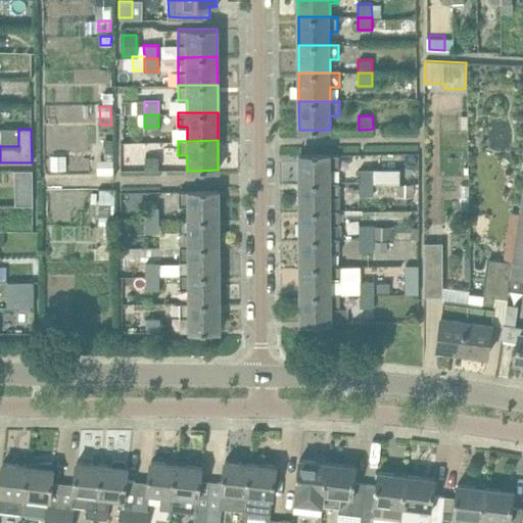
[(122,169),(132,167),(129,149),(119,150),(122,169)]
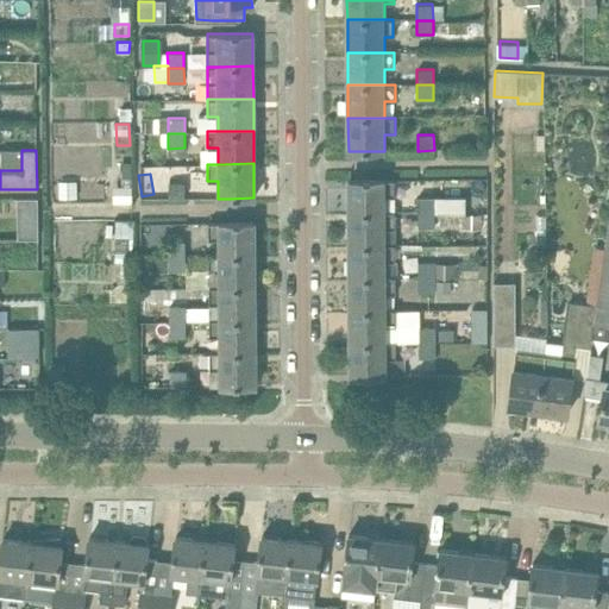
[(350,180),(349,180),(349,212),(384,212),(396,212),(395,198),(395,180),(372,180),(350,180)]
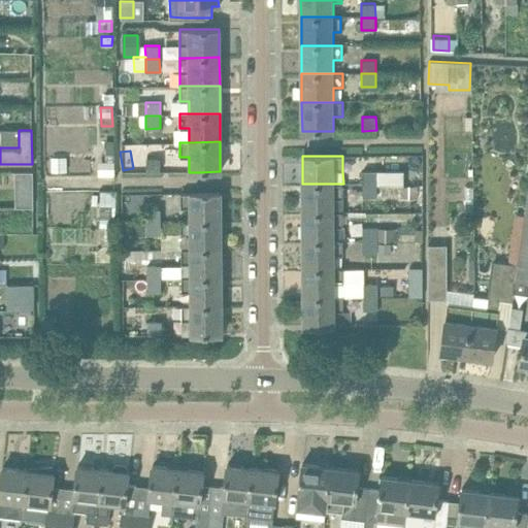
[(136,159),(136,170),(145,170),(145,171),(160,171),(160,158),(145,158),(145,159),(136,159)]
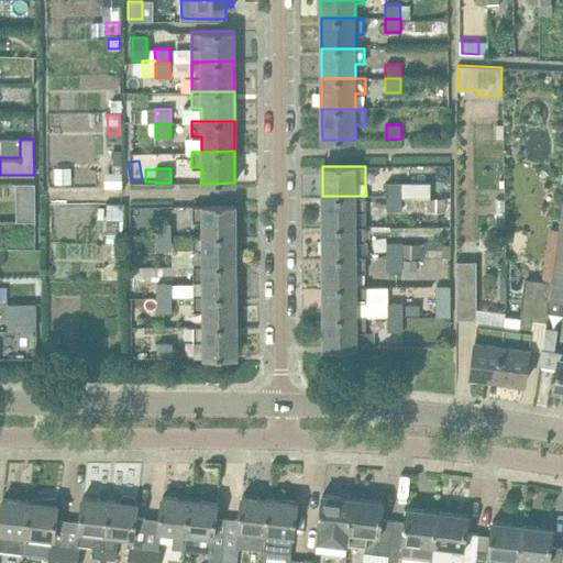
[(403,181),(386,181),(386,196),(403,196),(403,181)]
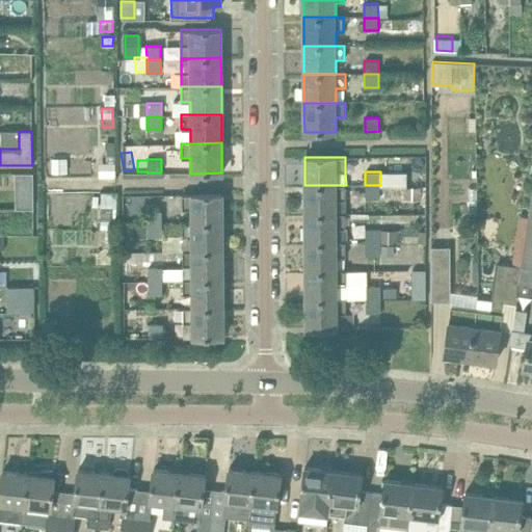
[(32,173),(16,173),(16,191),(32,191),(32,173)]
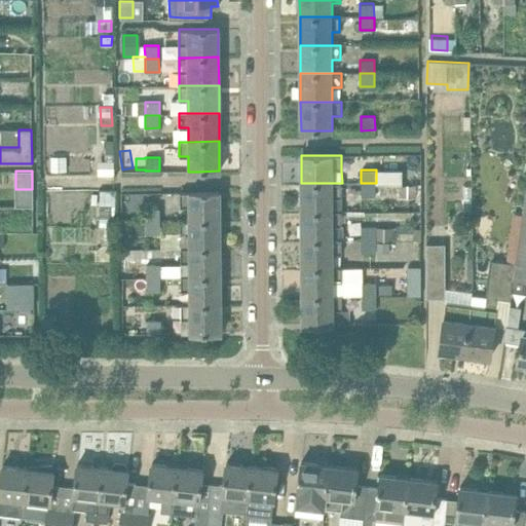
[(332,183),(301,183),(301,212),(333,212),(342,212),(342,196),(342,183),(332,183)]
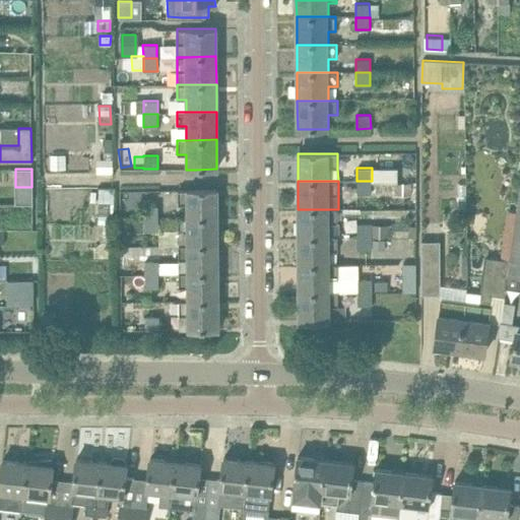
[(372,181),(356,181),(356,194),(372,194),(372,181)]
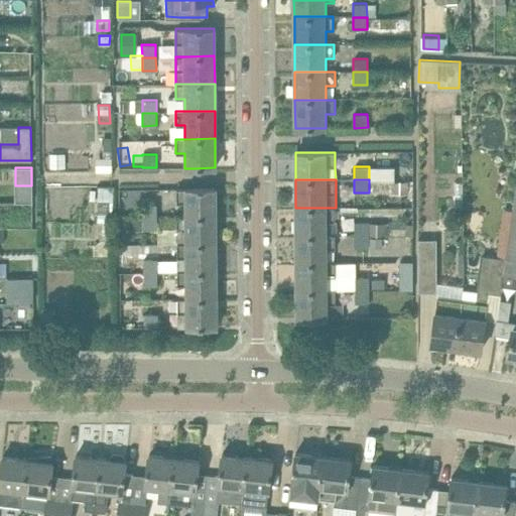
[(406,180),(391,180),(391,191),(406,191),(406,180)]
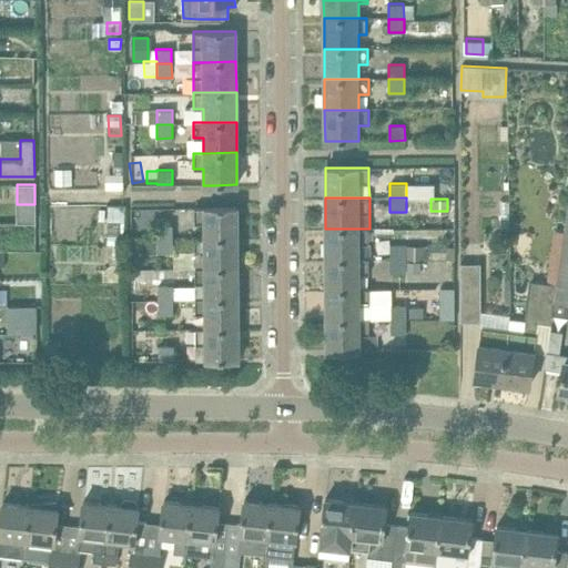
[(567,199),(564,231),(551,315),(567,316),(567,199)]
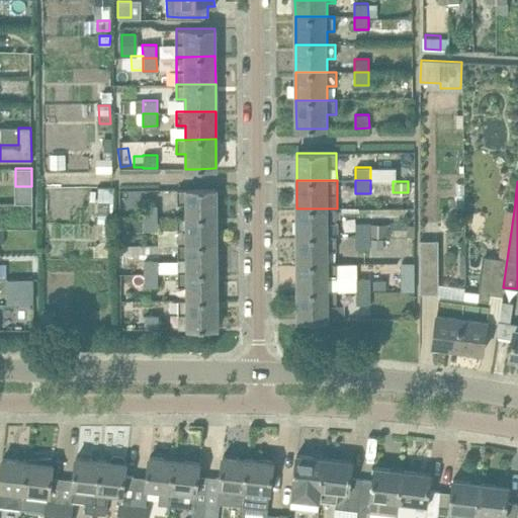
[(195,189),(177,189),(177,203),(178,203),(186,203),(186,217),(217,216),(216,188),(195,189)]
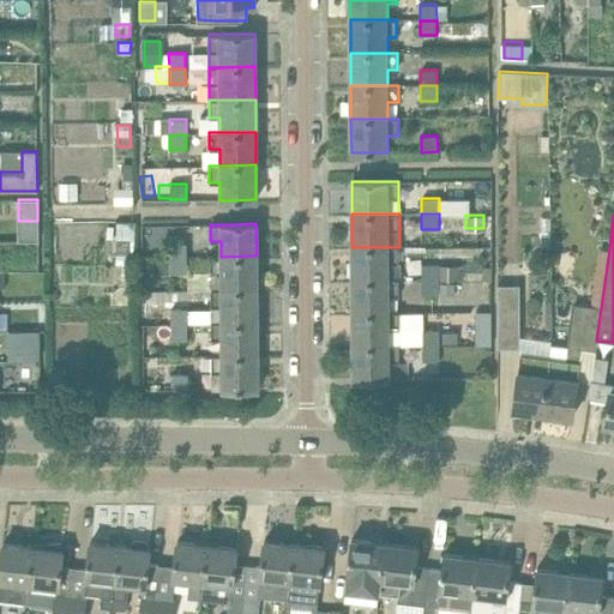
[(115,240),(115,264),(133,264),(133,240),(115,240)]
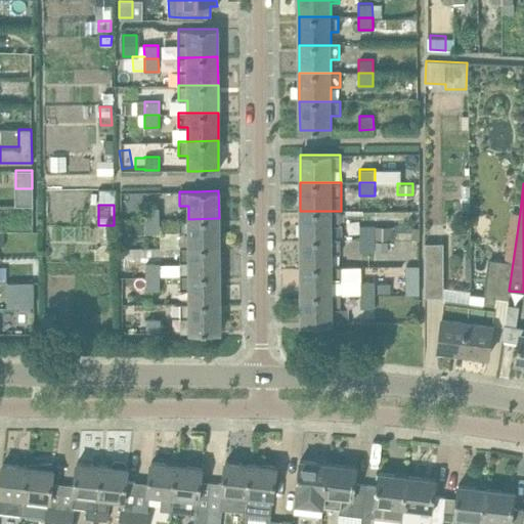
[(144,207),(144,220),(160,220),(160,207),(144,207)]
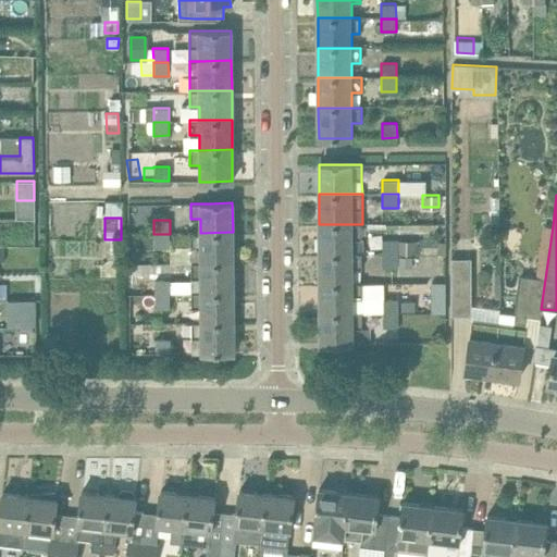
[(353,224),(319,224),(320,254),(351,254),(353,254),(353,238),(359,238),(362,238),(362,224),(353,224)]
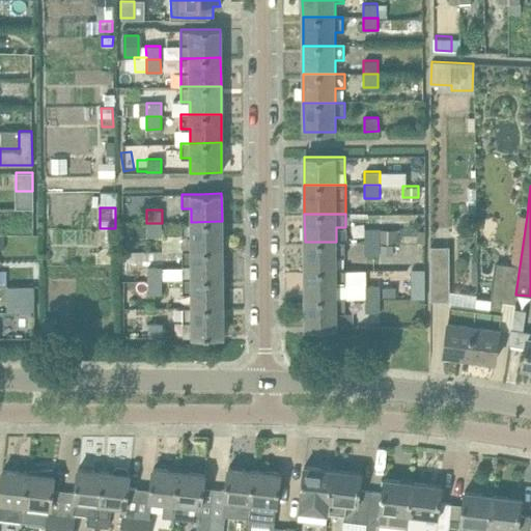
[(474,310),(468,358),(495,361),(497,340),(499,327),(510,329),(515,295),(527,216),(518,214),(511,264),(496,262),(492,299),(476,297),(474,310)]
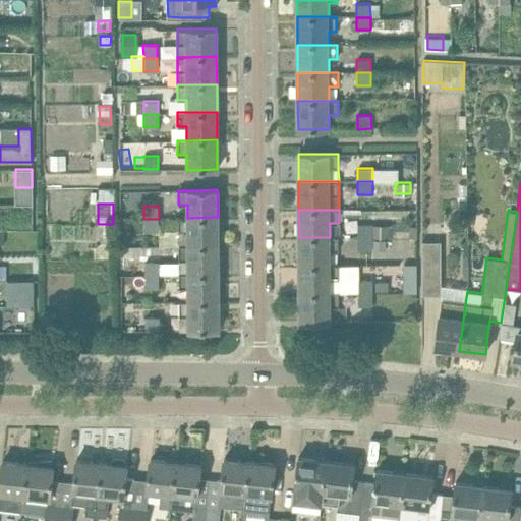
[(187,218),(178,218),(178,246),(218,245),(218,217),(187,218)]
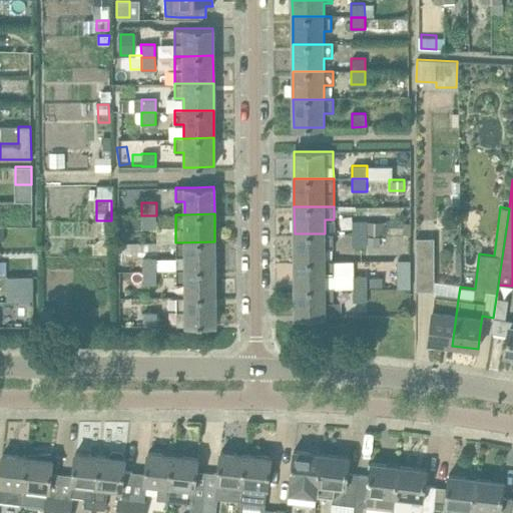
[(156,215),(141,215),(142,228),(156,228),(156,215)]
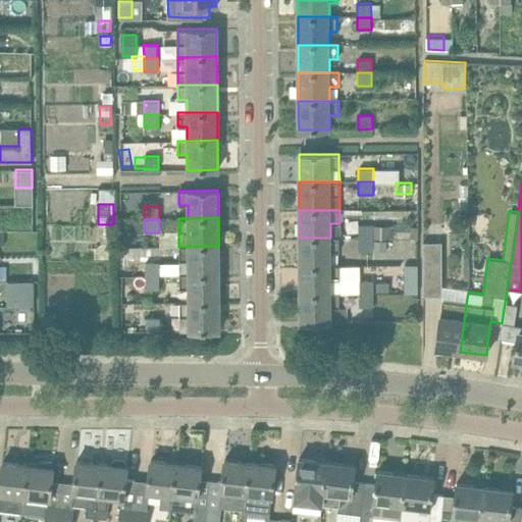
[(372,224),(359,224),(359,236),(373,236),(372,224)]
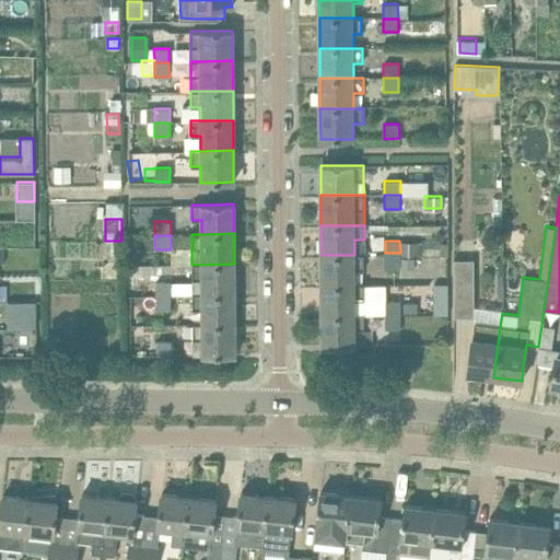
[(400,258),(400,253),(385,253),(385,268),(400,268),(400,258)]
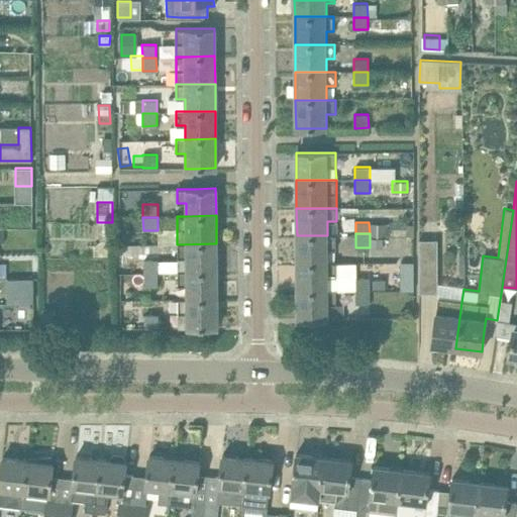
[(326,235),(297,235),(297,264),(327,264),(327,249),(336,249),(336,235),(333,235),(327,235),(326,235)]
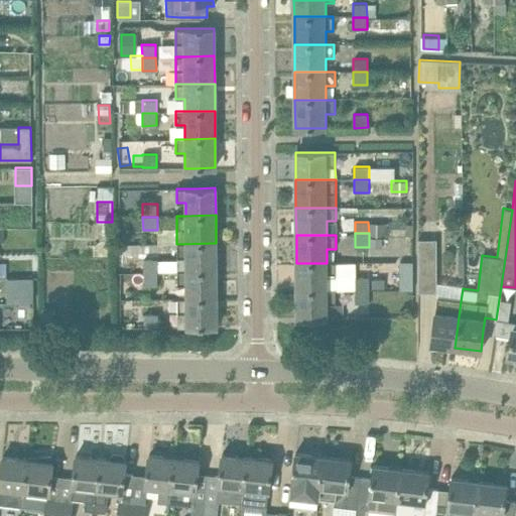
[(381,238),(369,238),(369,247),(369,248),(381,248),(381,238)]
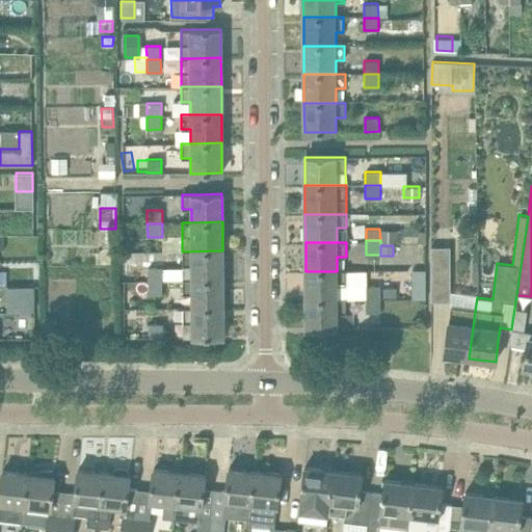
[(449,246),(430,245),(430,268),(431,301),(449,302),(449,291),(449,268),(449,246)]
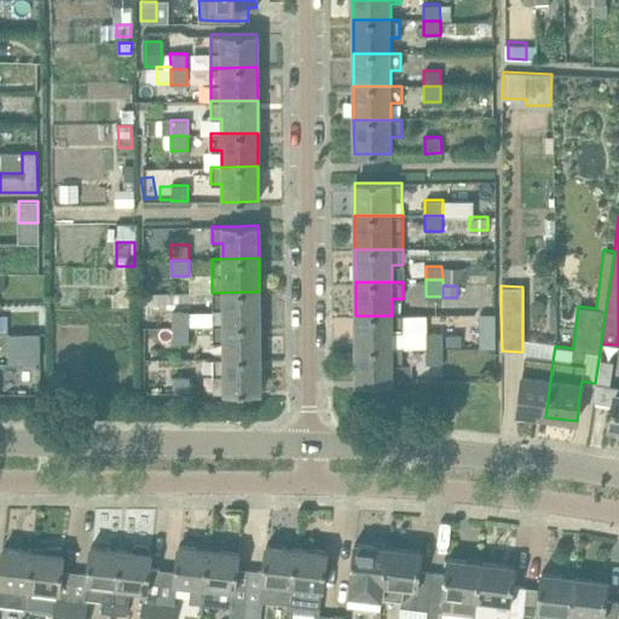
[(259,291),(212,293),(212,310),(221,310),(221,324),(259,324),(259,291)]
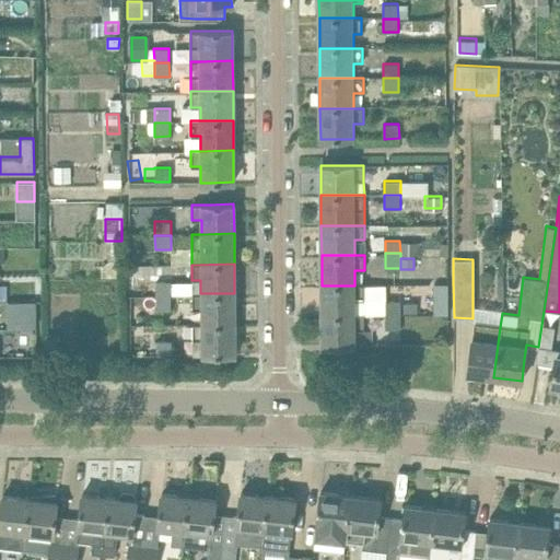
[(155,281),(155,295),(171,295),(171,281),(155,281)]
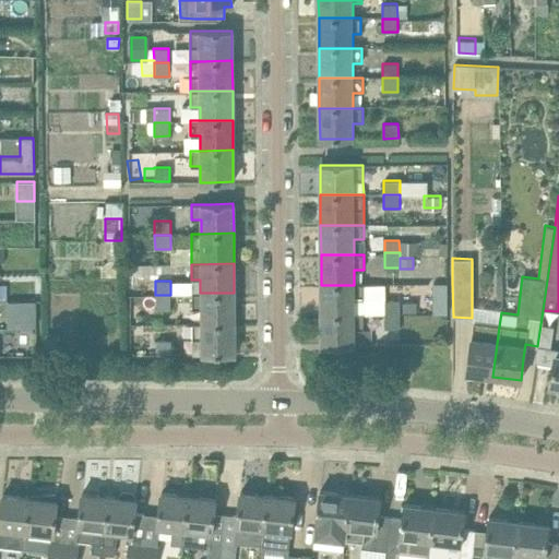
[(447,313),(447,284),(433,284),(433,313),(447,313)]
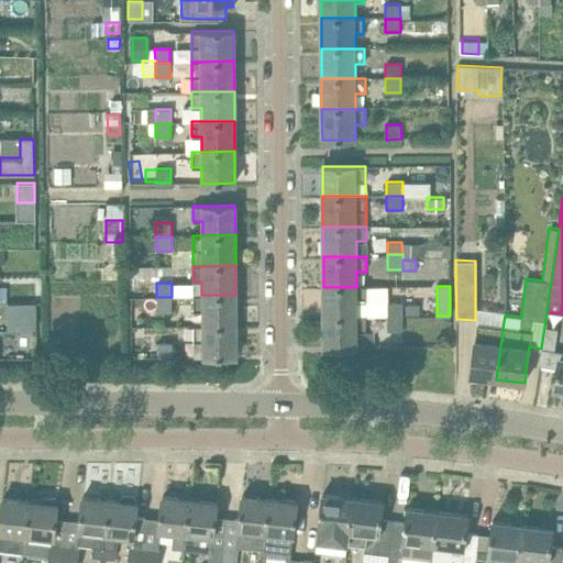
[(356,287),(323,287),(323,318),(365,317),(365,301),(366,301),(366,287),(356,287)]
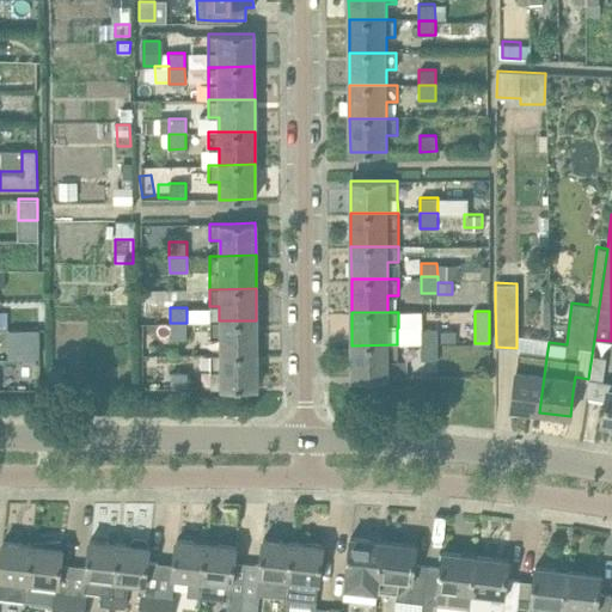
[(219,320),(209,320),(209,337),(212,337),(221,337),(221,354),(256,353),(256,320),(219,320)]
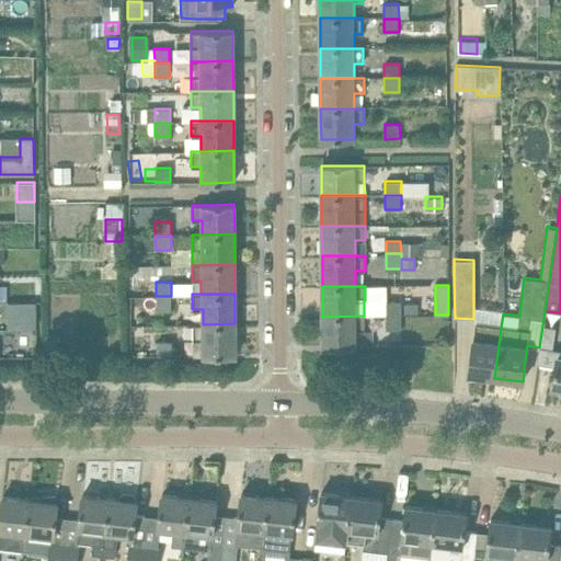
[(156,296),(157,310),(171,309),(171,296),(156,296)]
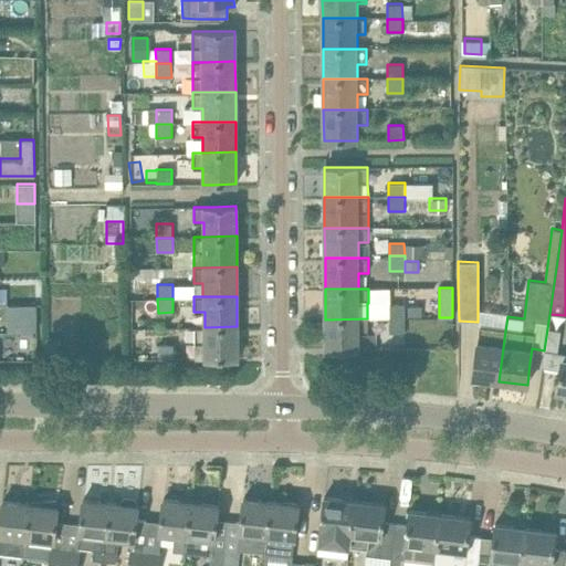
[(81,303),(69,302),(67,318),(72,320),(71,329),(90,331),(91,320),(80,320),(81,303)]
